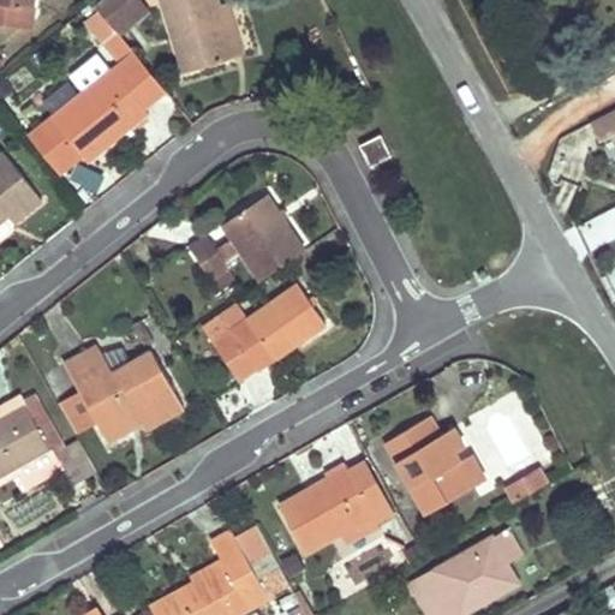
[(22,5),(34,7),(34,0),(0,0),(0,23),(18,27),(22,5)]
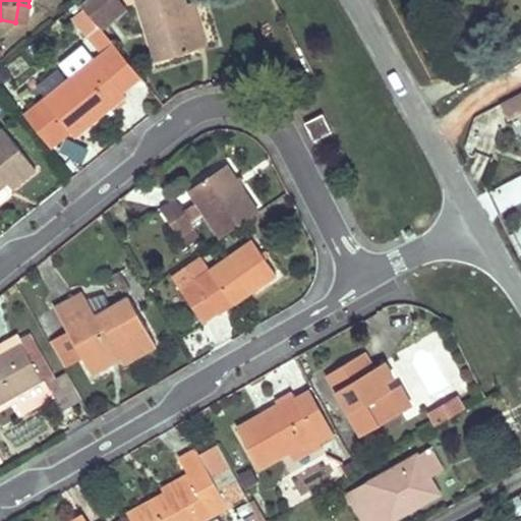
[(117,0),(88,0),(82,5),(84,8),(101,27),(125,10),(117,0)]
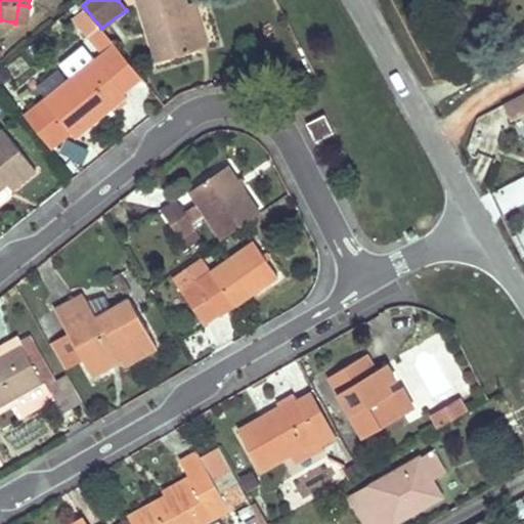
[(138,0),(157,61),(199,49),(185,4),(183,0),(138,0)]
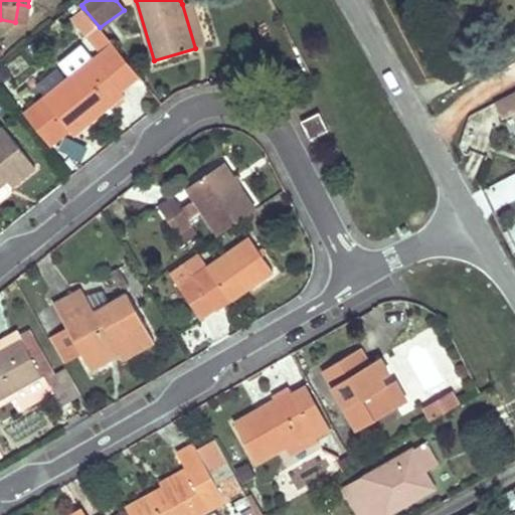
[(203,45),(190,2),(182,4),(195,48),(203,45)]
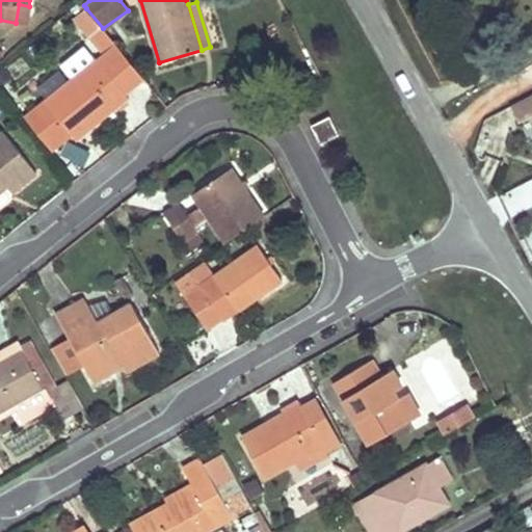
[(19,4),(16,23),(26,24),(29,6),(19,4)]
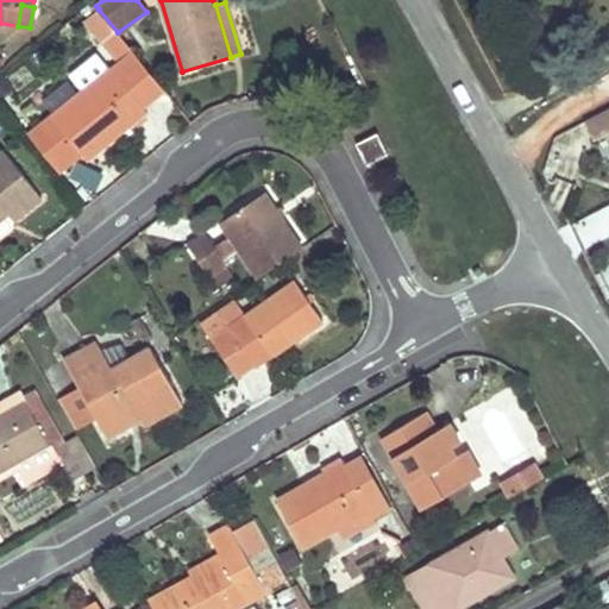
[(86,19),(105,43),(118,32),(99,10),(86,19)]
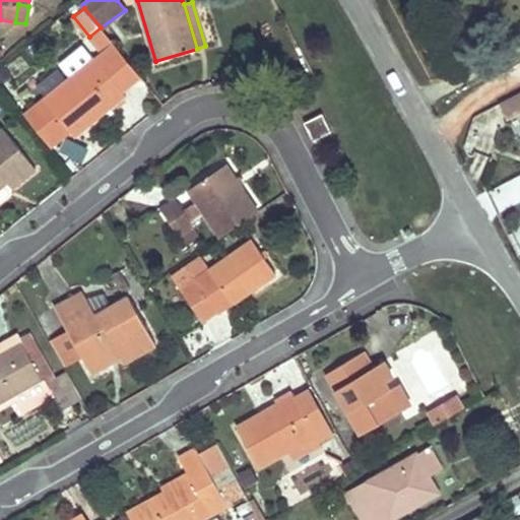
[(89,37),(103,54),(114,45),(101,27),(89,37)]
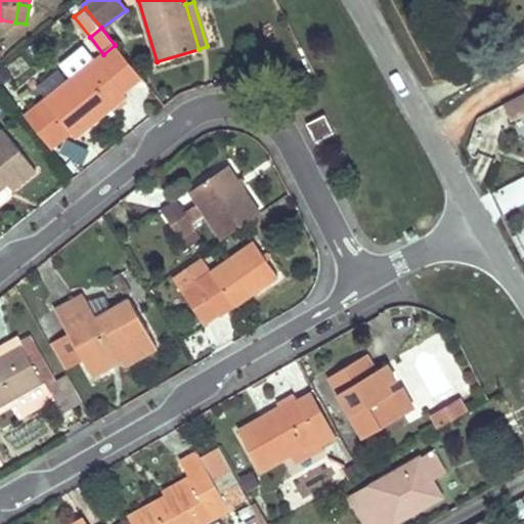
[(123,92),(142,78),(115,45),(103,54),(96,59),(123,92)]
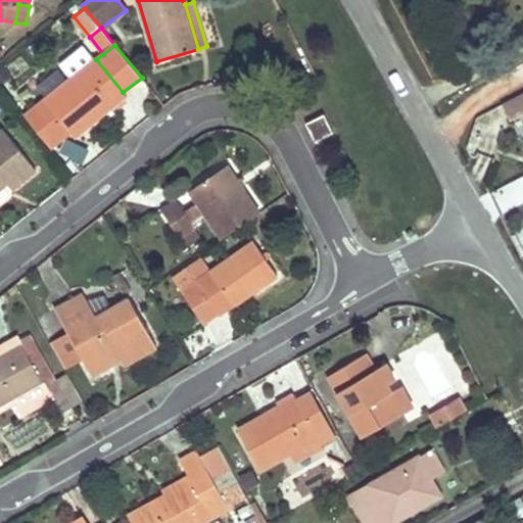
[(123,92),(96,59),(43,99),(40,95),(16,113),(48,152),(70,135),(73,138),(94,121),(91,117),(110,102),(113,107),(127,97),(123,92)]
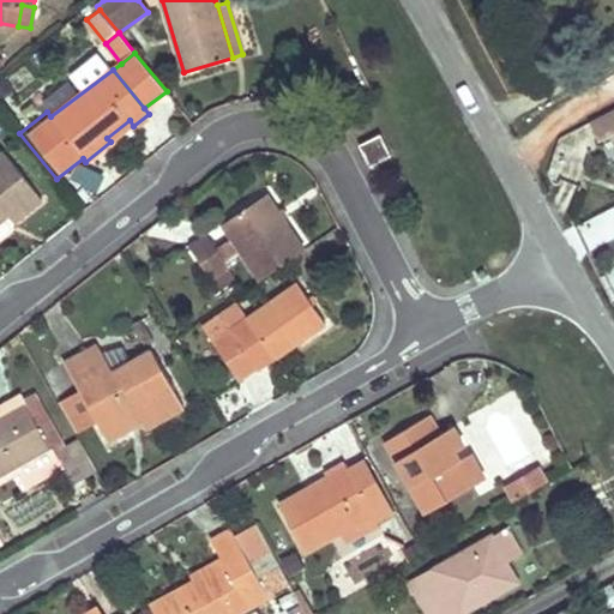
[(53,109),(77,89),(67,77),(43,97),(53,109)]
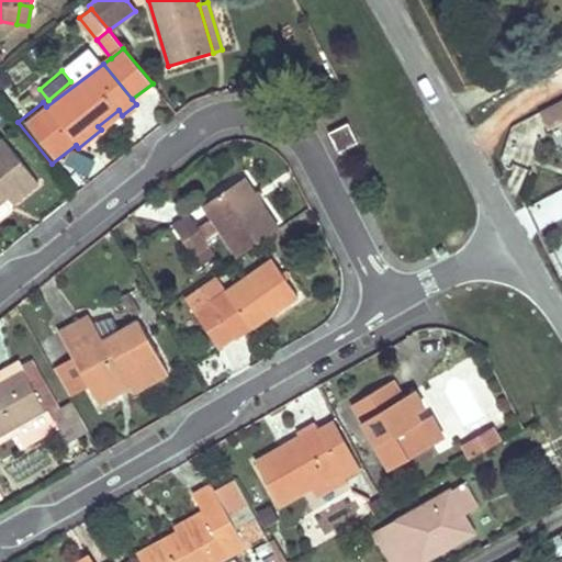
[(561,100),(537,114),(546,131),(559,124),(561,130),(561,100)]
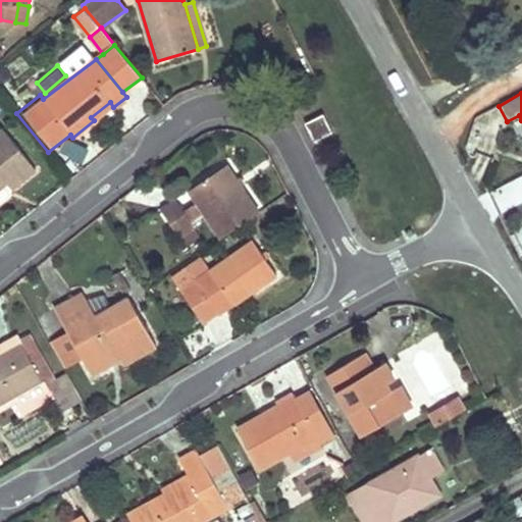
[(305,122),(315,142),(333,133),(323,113),(305,122)]
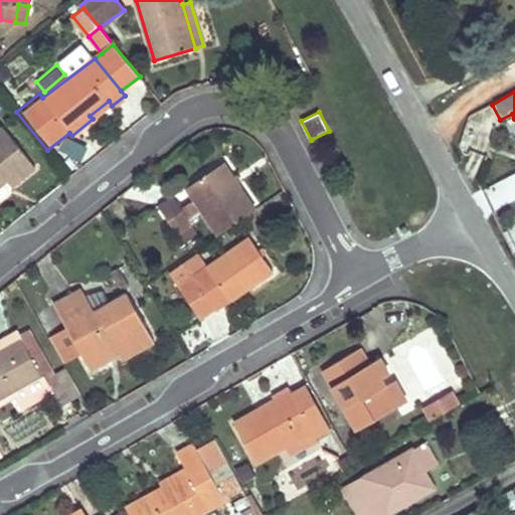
[(2,129),(0,131),(0,185),(7,180),(11,186),(33,169),(2,129)]
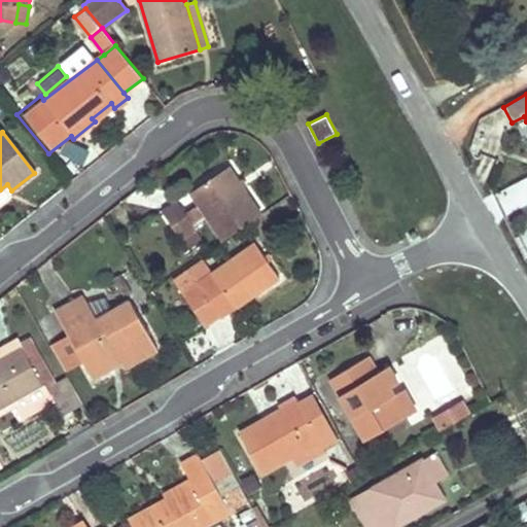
[(222,240),(261,213),(227,166),(189,192),(222,240)]
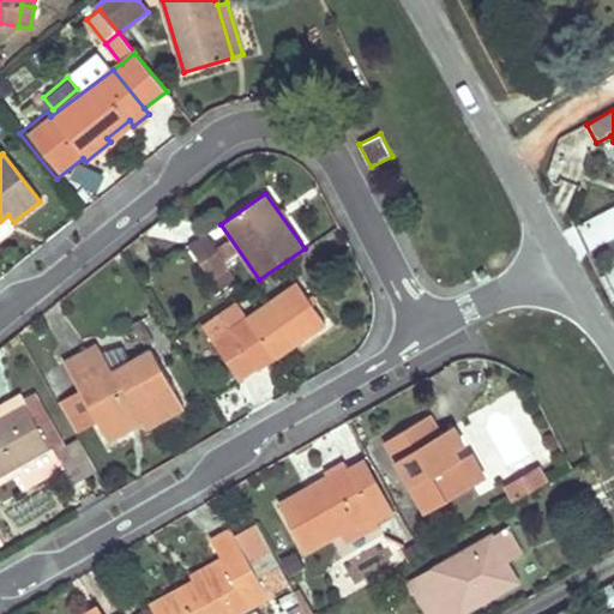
[(613,211),(590,222),(600,244),(613,236),(613,211)]
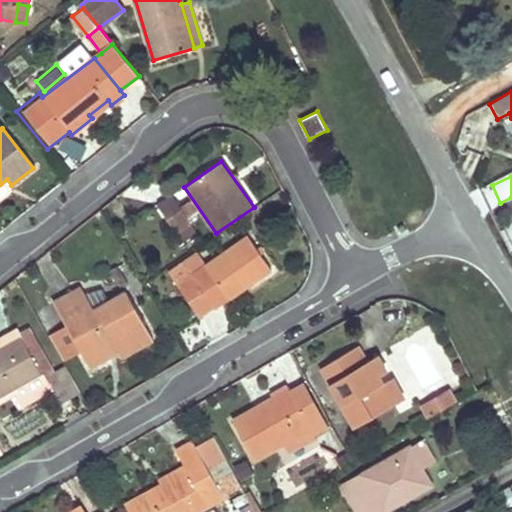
[(176,233),(191,223),(172,195),(157,205),(176,233)]
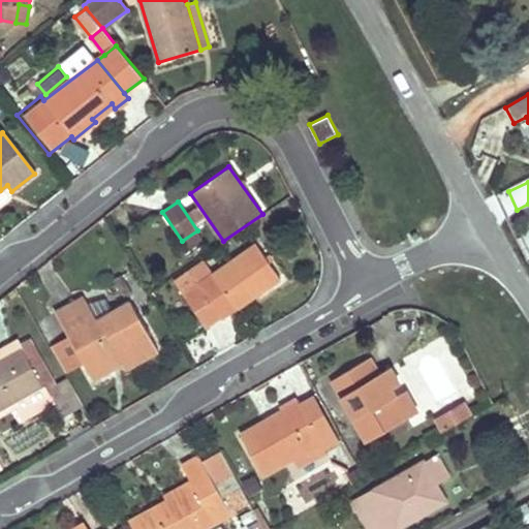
[(255,244),(212,274),(204,261),(190,272),(197,283),(183,293),(205,325),(219,316),(220,317),(236,307),(237,308),(279,280),(255,244)]
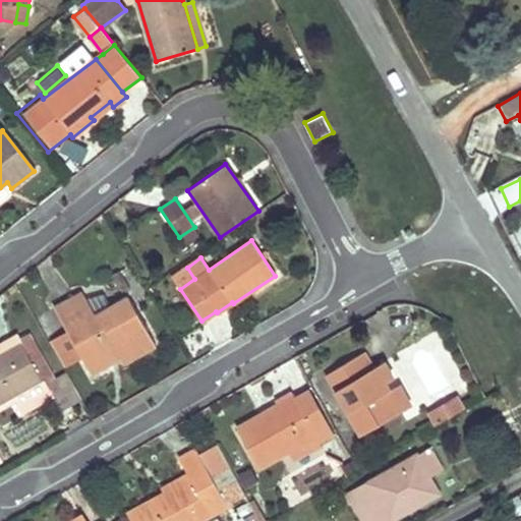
[(96,314),(83,291),(75,296),(89,319),(96,314)]
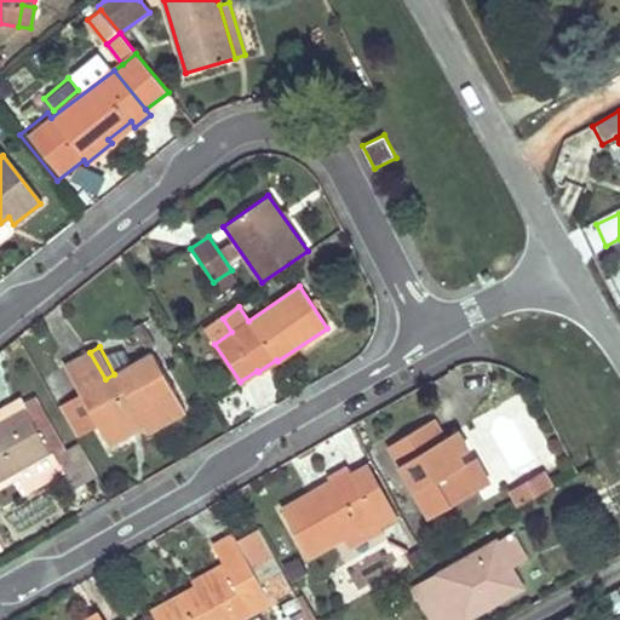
[(151,354),(114,374),(105,379),(90,352),(64,366),(78,390),(97,424),(103,435),(138,415),(143,424),(148,431),(184,412),(151,354)]
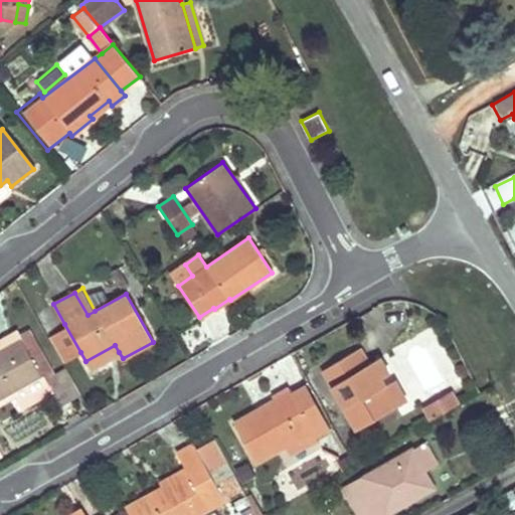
[(63,362),(80,352),(64,324),(47,334),(63,362)]
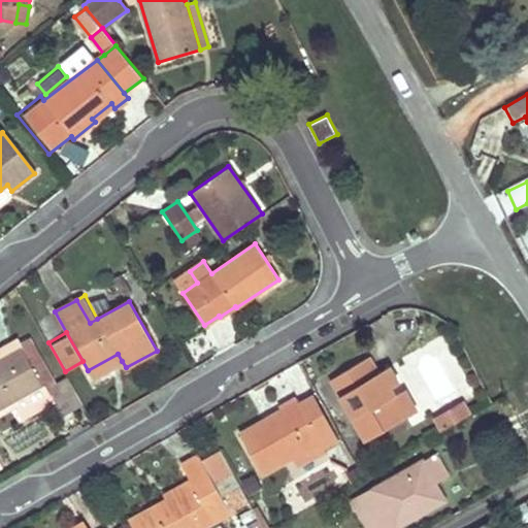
[(43,386),(54,380),(32,340),(0,358),(0,409),(13,402),(43,386)]
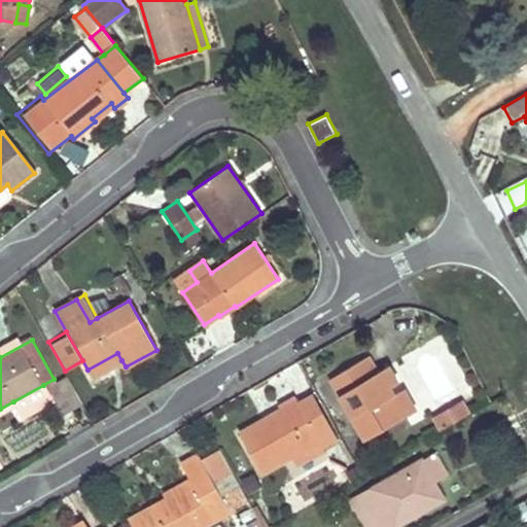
[(92,378),(121,360),(117,353),(88,370),(92,378)]
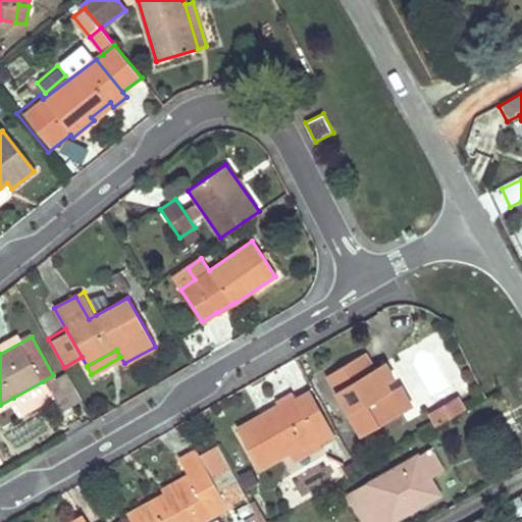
[(362,436),(403,414),(385,384),(394,379),(384,362),(373,368),(364,353),(326,374),(362,436)]
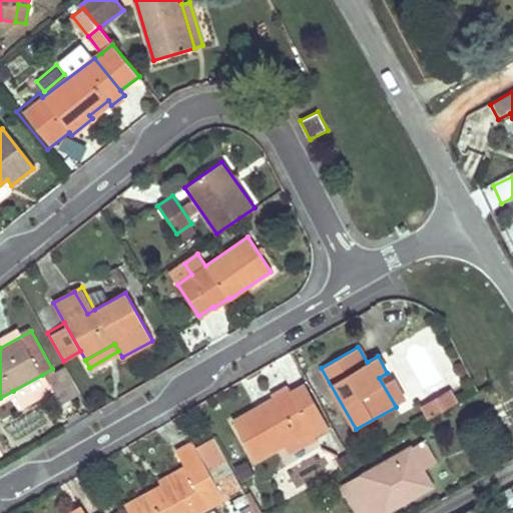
[(42,375),(50,390),(60,384),(52,369),(42,375)]
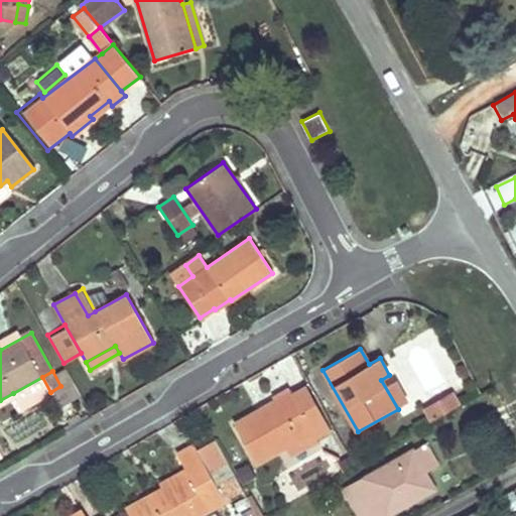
[(406,404),(389,375),(381,380),(398,409),(406,404)]
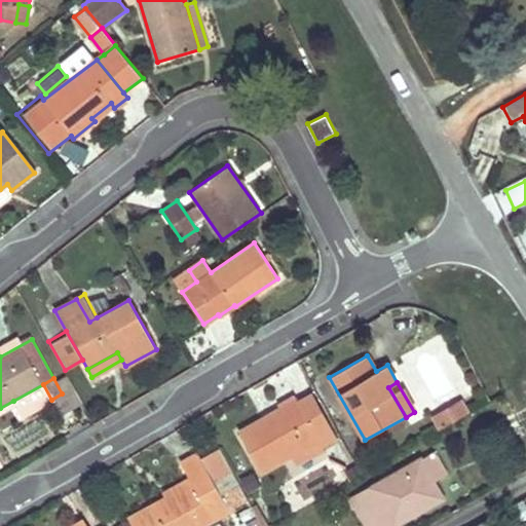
[(13,401),(24,419),(53,403),(51,400),(43,384),(13,401)]
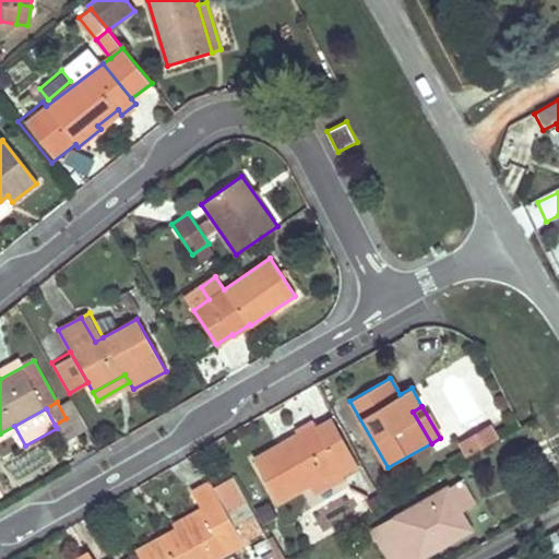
[(355,459),(329,414),(313,424),(340,467),(355,459)]
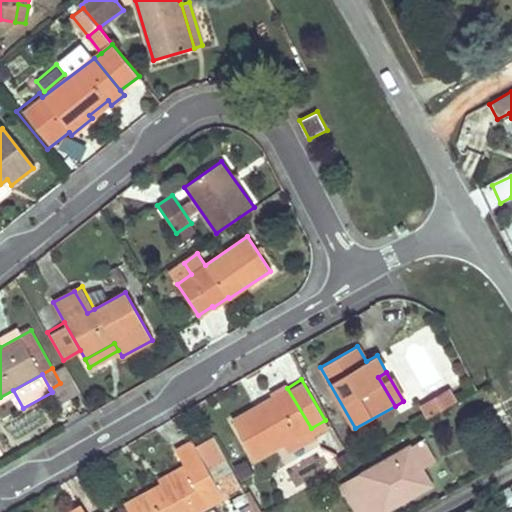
[(431,399),(438,411),(458,399),(451,387),(431,399)]
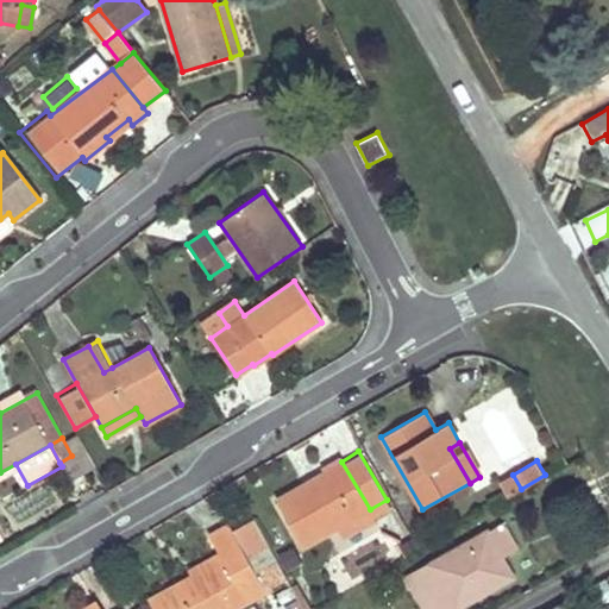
[(305,547),(370,509),(341,462),(327,470),(331,476),(307,490),(305,485),(277,501),(305,547)]
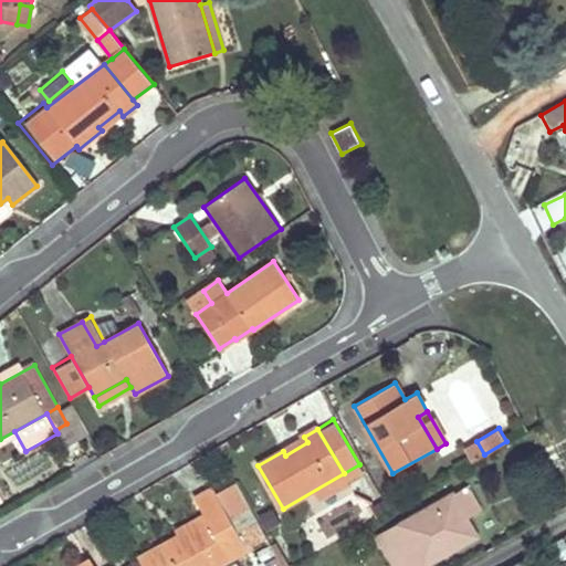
[(307,442),(304,437),(282,450),(283,451),(285,456),(307,442)]
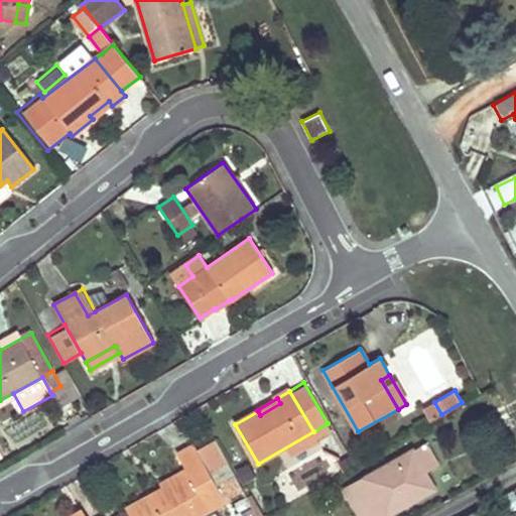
[(432,419),(441,414),(434,402),(426,407),(432,419)]
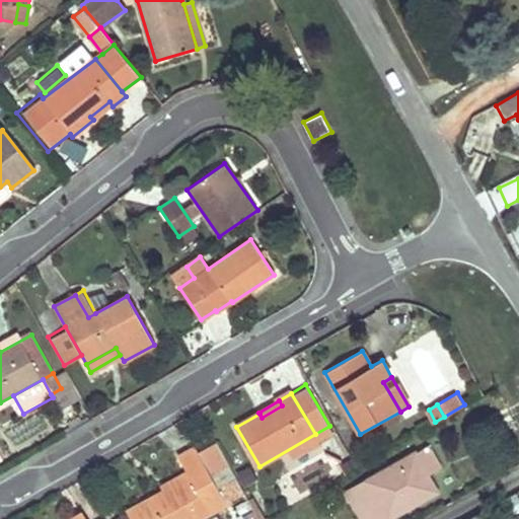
[(226,471),(211,444),(197,452),(213,478),(226,471)]
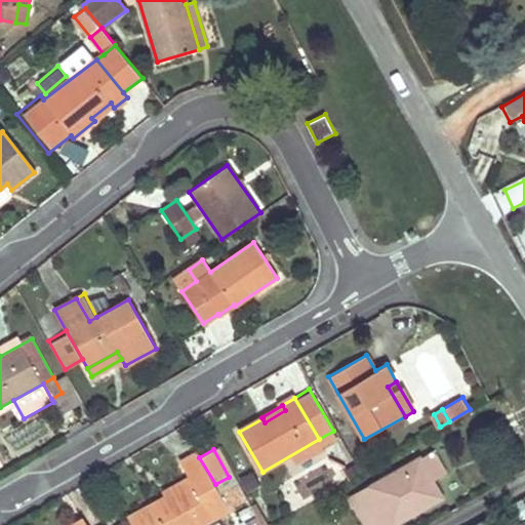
[(199,457),(197,452),(179,462),(189,478),(192,483),(165,497),(151,506),(128,519),(131,524),(202,524),(230,510),(215,484),(199,457)]
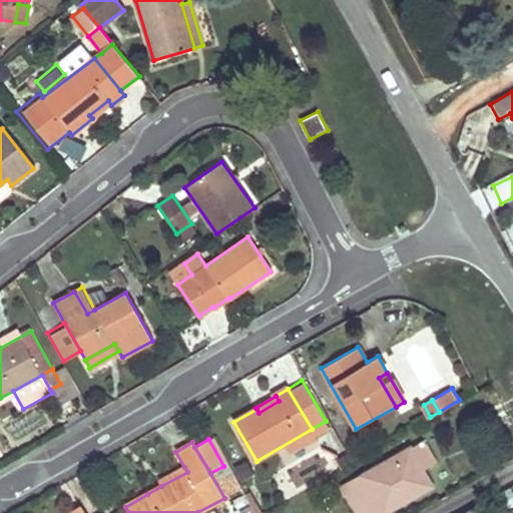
[(276,475),(289,498),(342,468),(329,444),(276,475)]
